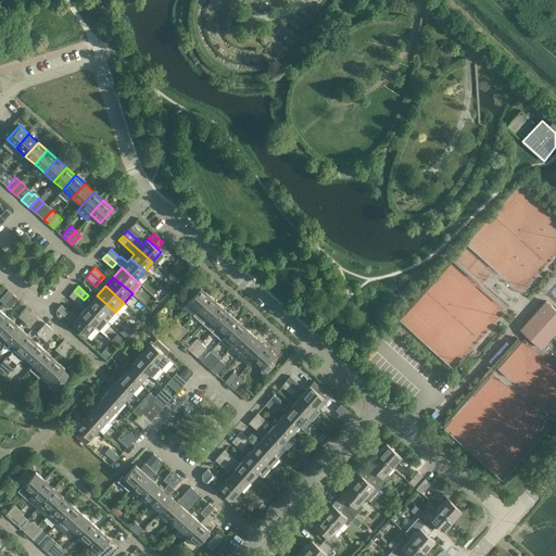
[(201,288),(196,293),(191,289),(188,289),(184,293),(184,298),(197,310),(192,315),(193,315),(211,297),(201,288)]
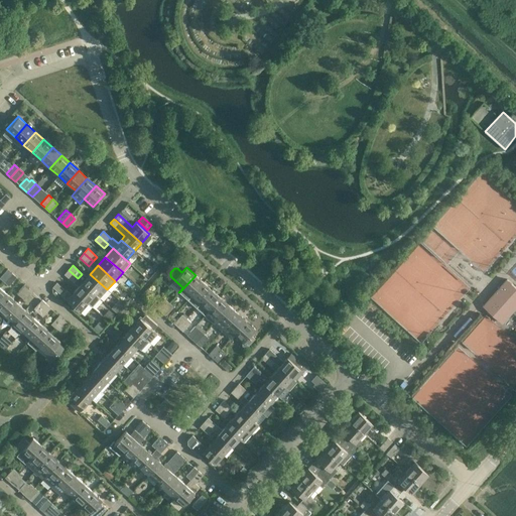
[(0,278),(4,281),(12,272),(7,268),(0,276),(0,278)]
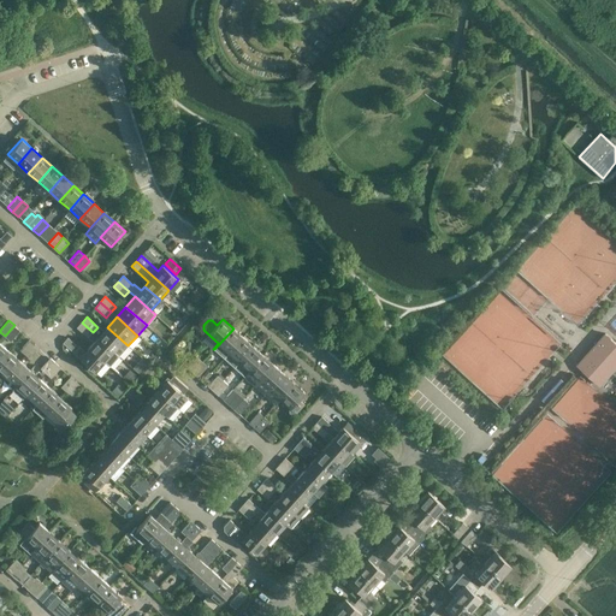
[(82,323),(77,329),(88,338),(93,332),(82,323)]
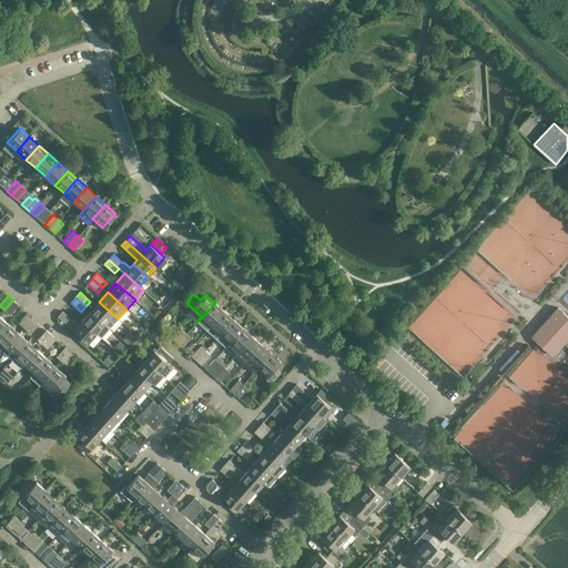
[(9,314),(18,304),(13,300),(4,310),(9,314)]
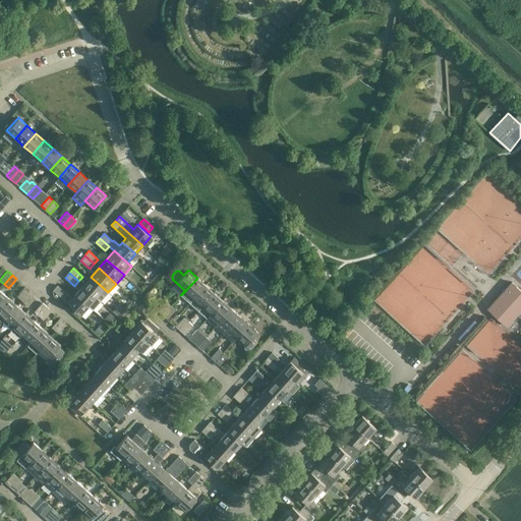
[(108,292),(91,277),(83,285),(101,301),(108,292)]
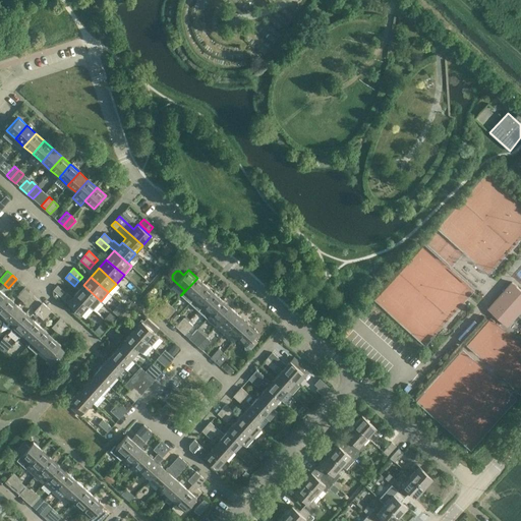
[(197,278),(181,295),(189,303),(206,285),(197,278)]
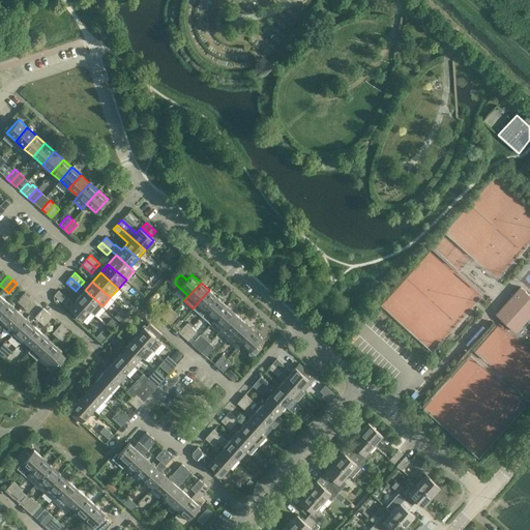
[(529,316),(529,294),(527,292),(521,287),(497,314),(510,325),(516,319),(523,325),(529,316)]
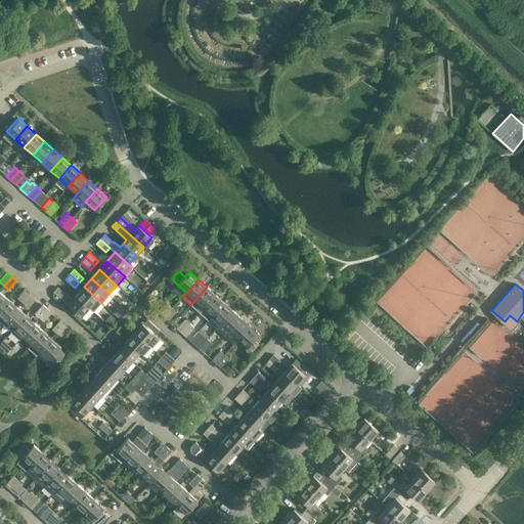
[(101,303),(84,287),(76,296),(89,307),(93,311),(101,303)]
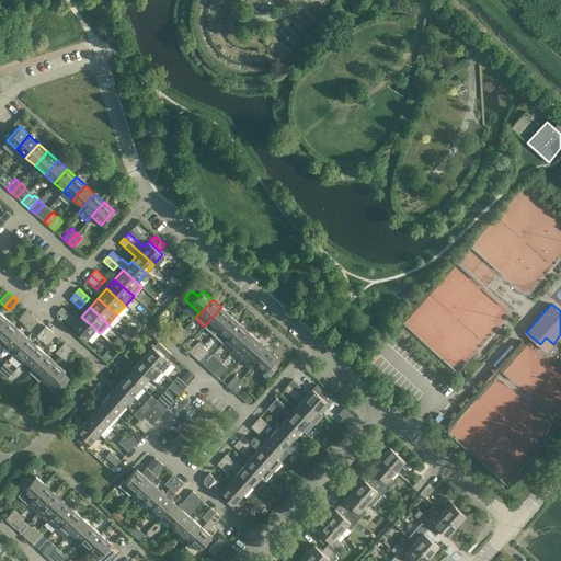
[(221,307),(204,327),(214,335),(231,316),(221,307)]
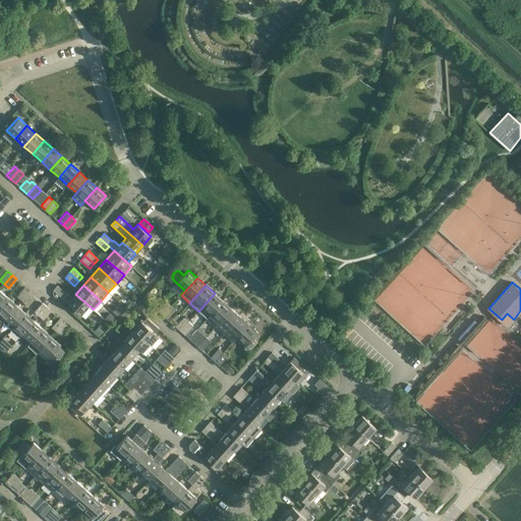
[(57,286),(53,290),(62,299),(66,294),(57,286)]
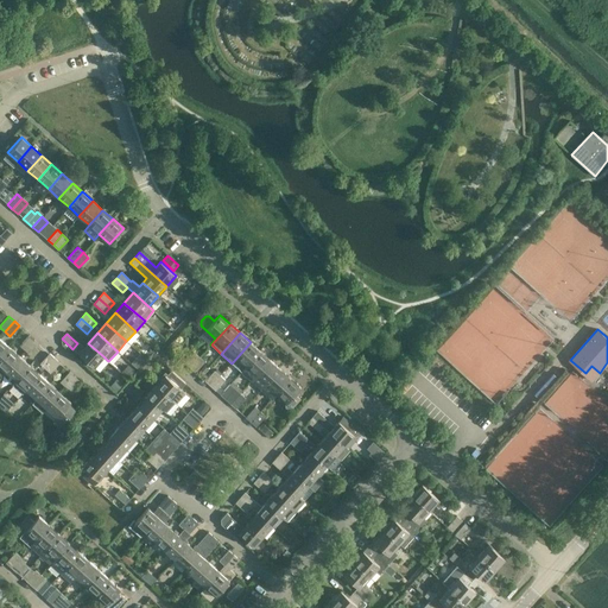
[(25,350),(35,340),(29,335),(19,346),(25,350)]
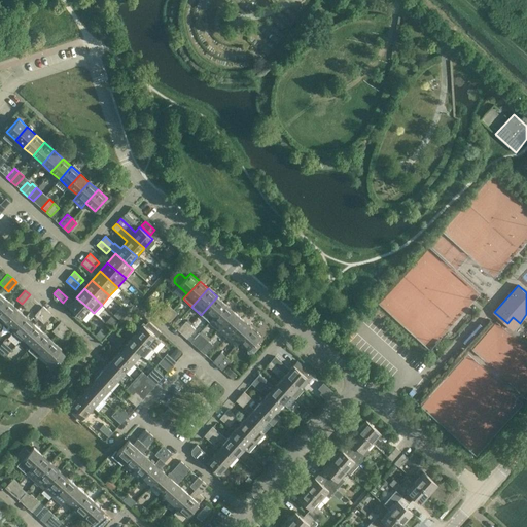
[(26,308),(34,299),(30,294),(22,304),(26,308)]
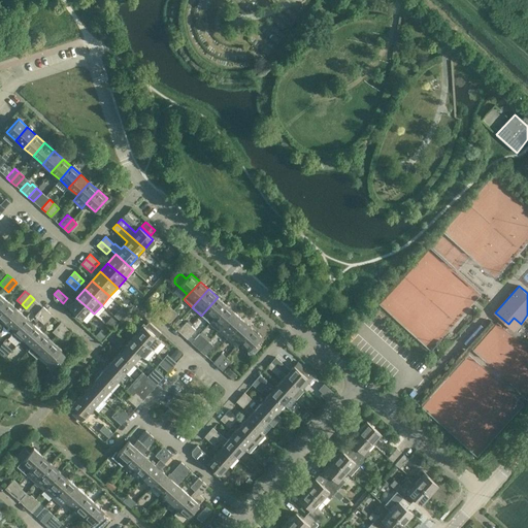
[(218,297),(201,316),(209,323),(226,304),(218,297)]
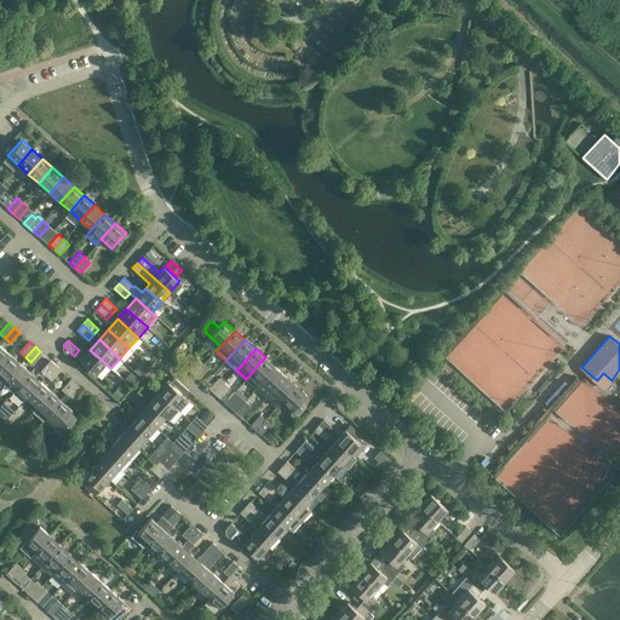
[(105,363),(90,350),(80,361),(96,374),(105,363)]
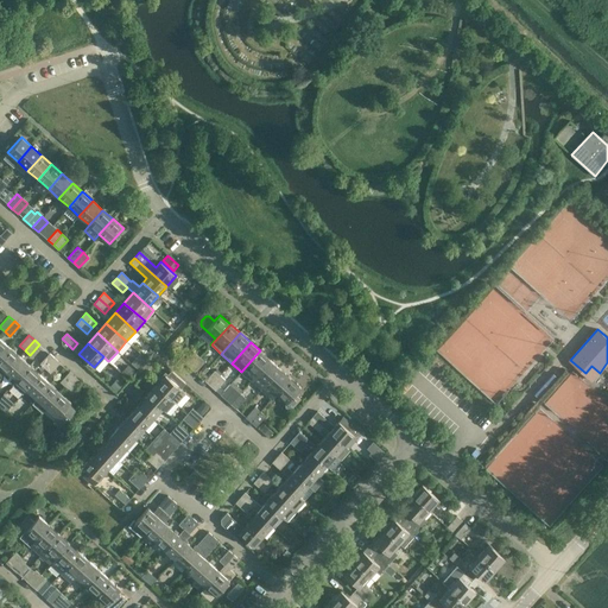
[(10,347),(0,356),(0,366),(6,372),(19,355),(10,347)]
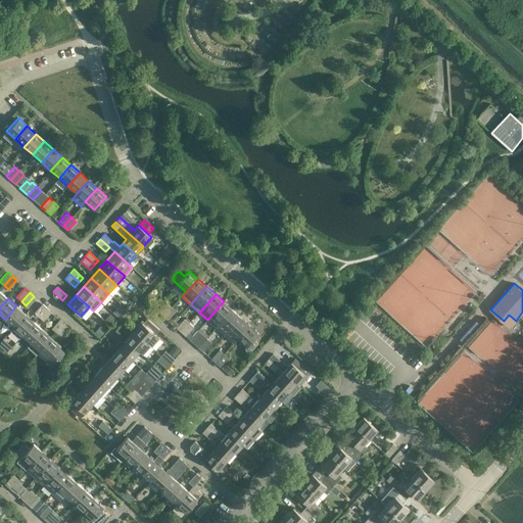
[(224,301),(207,320),(216,328),(221,323),(232,310),(224,301)]
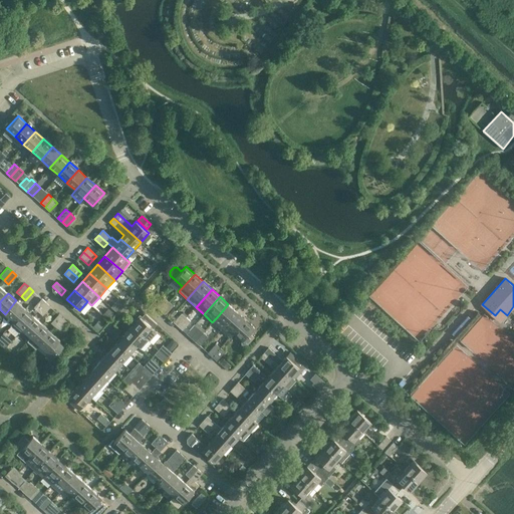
[(118,297),(111,306),(116,310),(123,301),(118,297)]
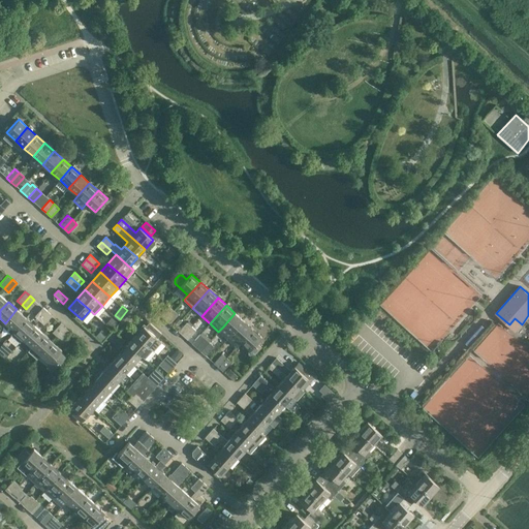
[(39,320),(48,311),(42,307),(34,316),(39,320)]
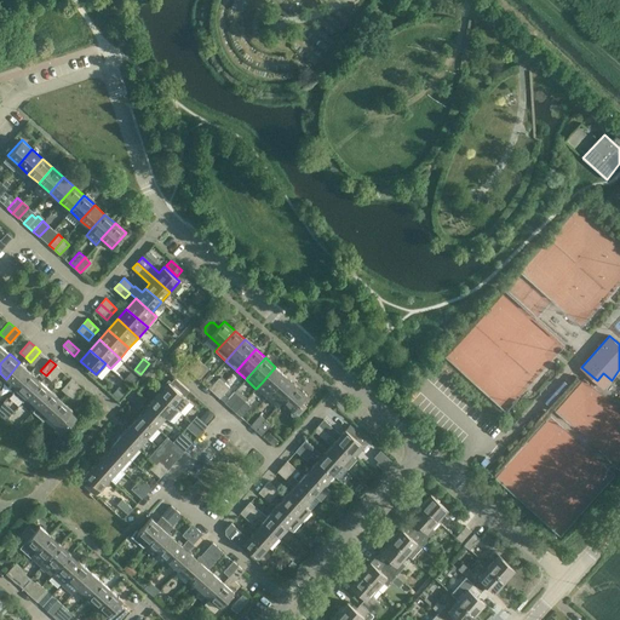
[(194,374),(204,365),(197,360),(189,369),(194,374)]
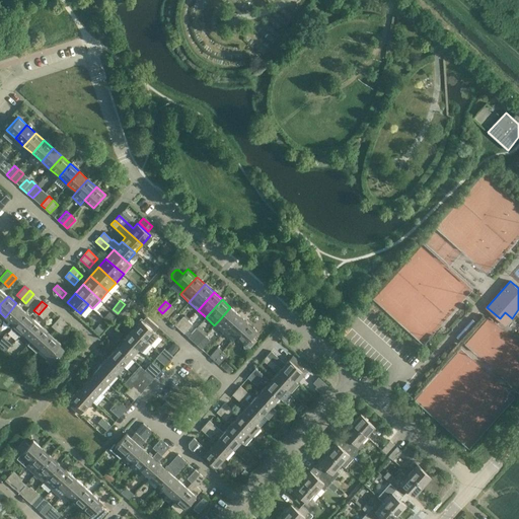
[(16,303),(5,317),(13,324),(25,311),(16,303)]
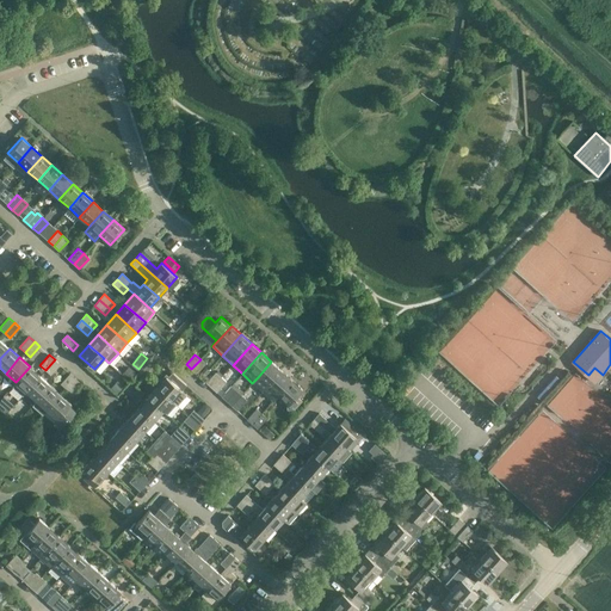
[(50,375),(60,364),(55,359),(45,370),(50,375)]
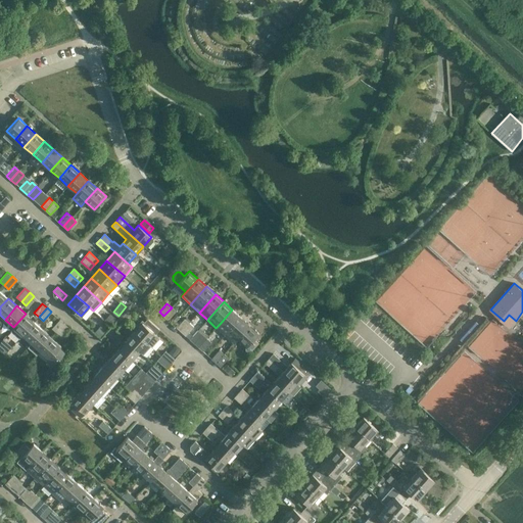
[(163,316),(169,321),(176,312),(172,307),(163,316)]
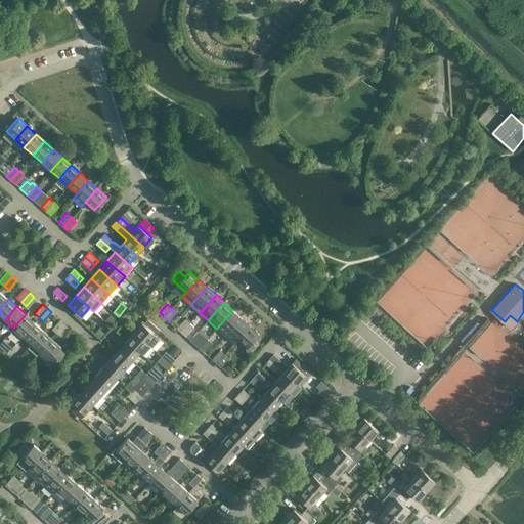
[(232,310),(221,323),(229,331),(242,317),(232,310)]
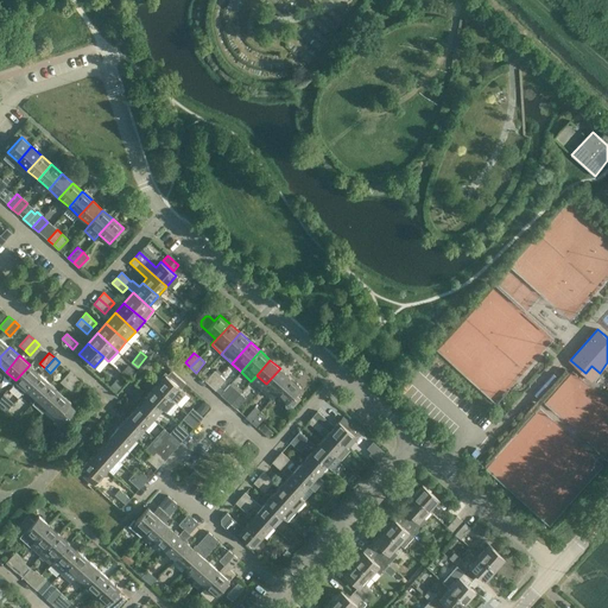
[(30,365),(16,380),(26,390),(39,374),(30,365)]
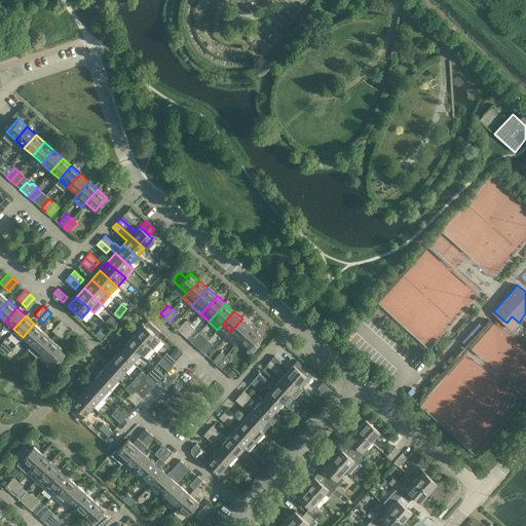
[(242,318),(230,332),(226,337),(235,344),(239,340),(251,327),(242,318)]
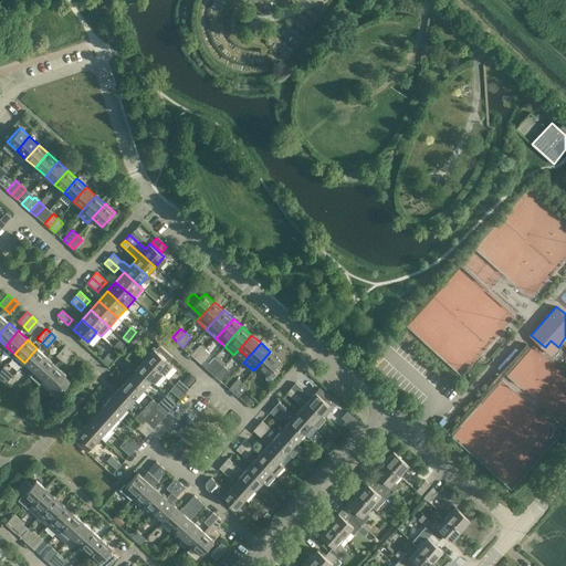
[(61,359),(70,349),(64,345),(55,355),(61,359)]
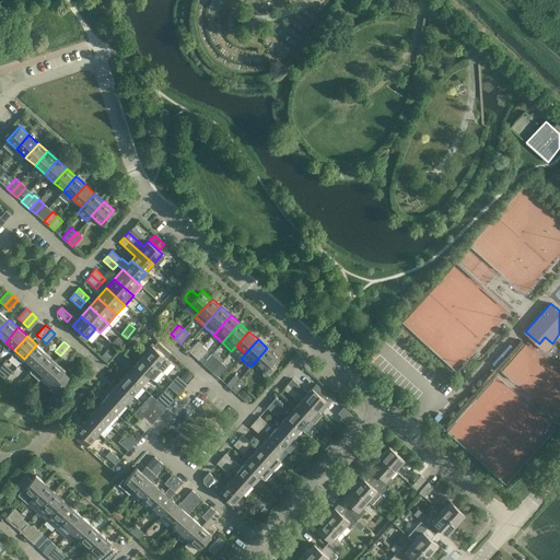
[(197,341),(189,351),(194,356),(202,346),(197,341)]
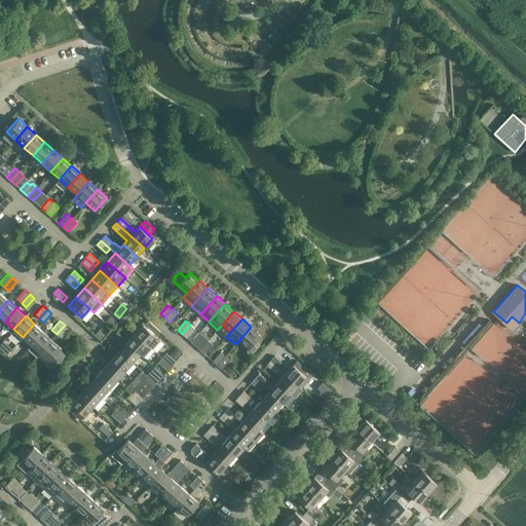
[(34,324),(23,337),(31,344),(43,331),(34,324)]
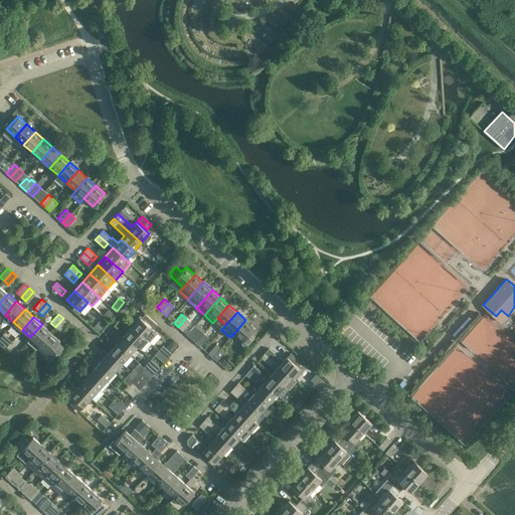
[(59,331),(67,322),(63,318),(55,327),(59,331)]
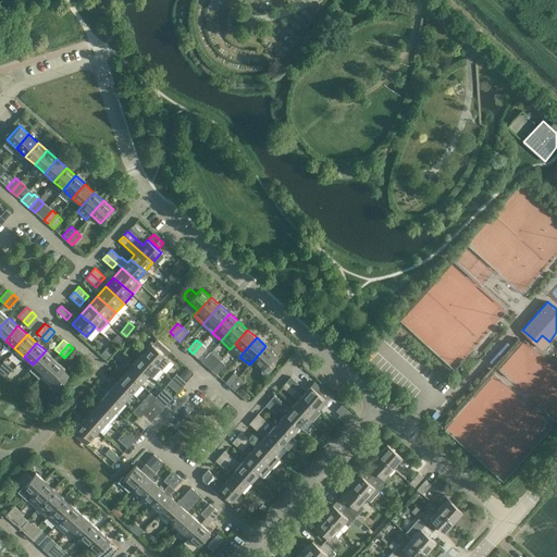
[(151,344),(143,353),(157,366),(162,370),(171,360),(151,344)]
